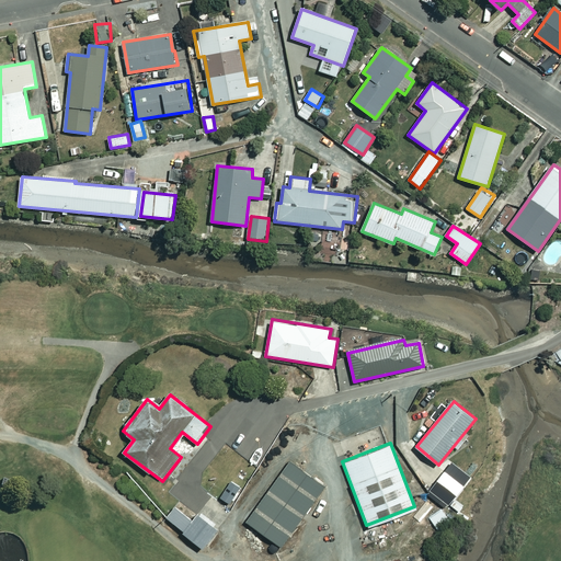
[(324,485),(288,459),(243,519),(281,547),(324,485)]
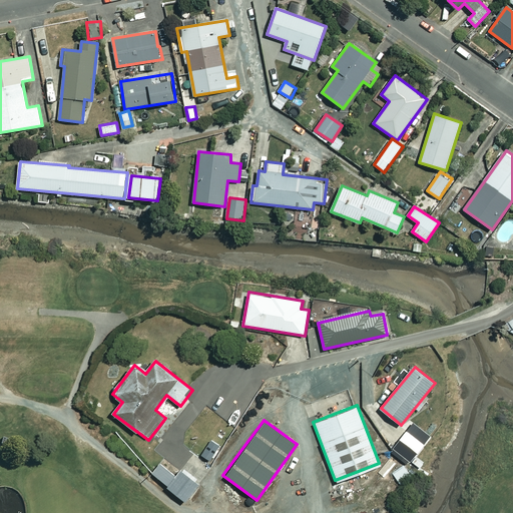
[(425,445),(409,431),(394,449),(410,462),(425,445)]
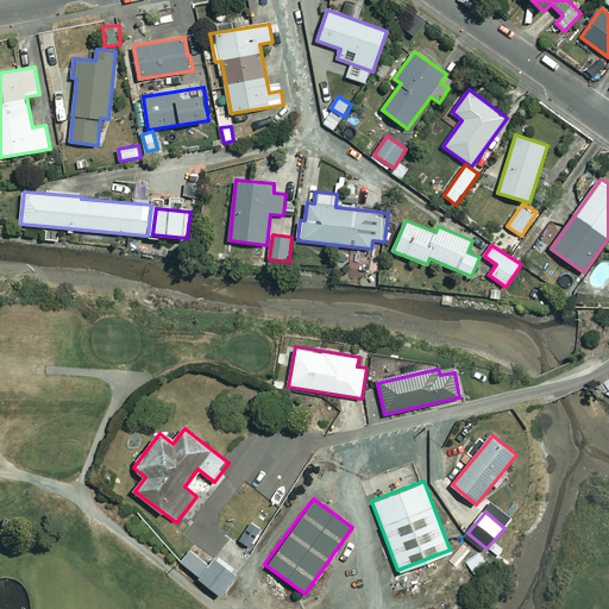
[(263,531),(252,522),(239,540),(250,547),(263,531)]
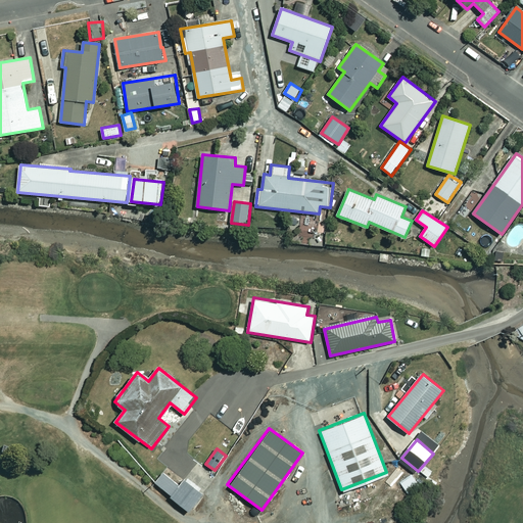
[(180,484),(164,472),(156,482),(172,494),(180,484)]
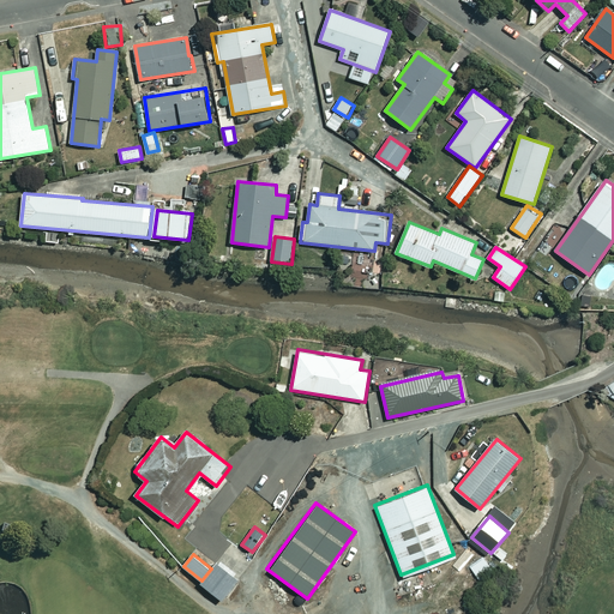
[(493,570),(480,554),(467,565),(480,581),(493,570)]
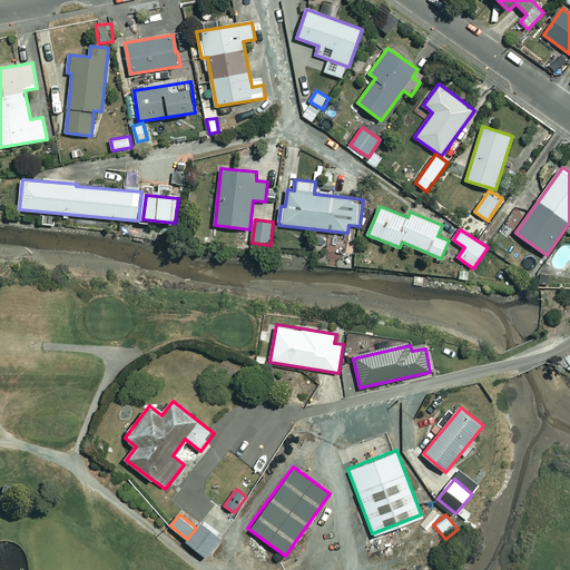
[(223,538),(203,522),(187,541),(207,557),(223,538)]
